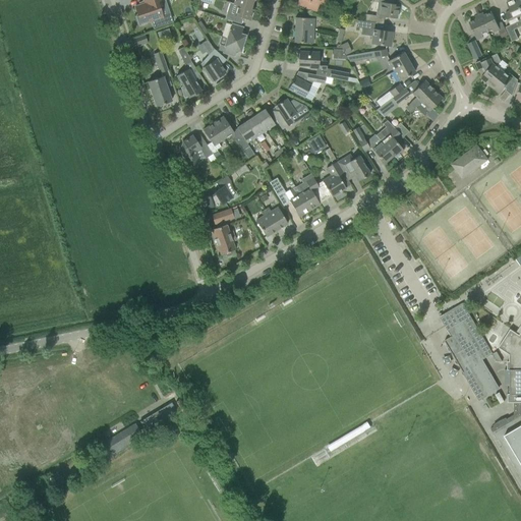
[(142,0),(143,4),(134,7),(137,16),(136,17),(139,26),(146,23),(146,22),(162,17),(158,3),(163,1),(162,0),(142,0)]
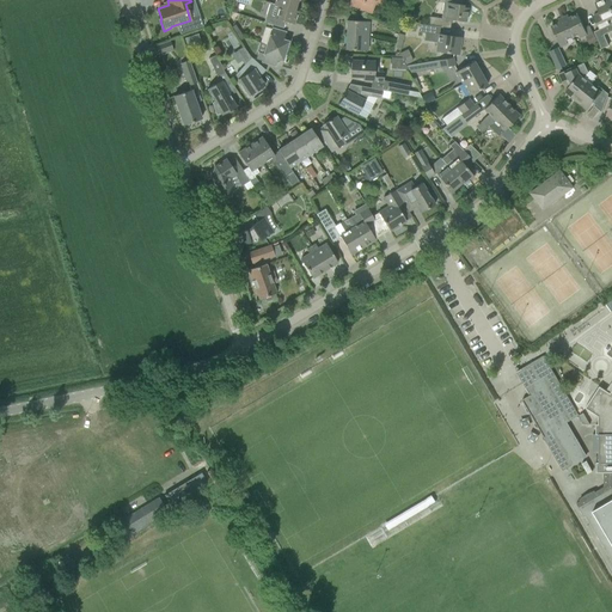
[(275,0),(274,5),(294,11),(298,0),(275,0)]
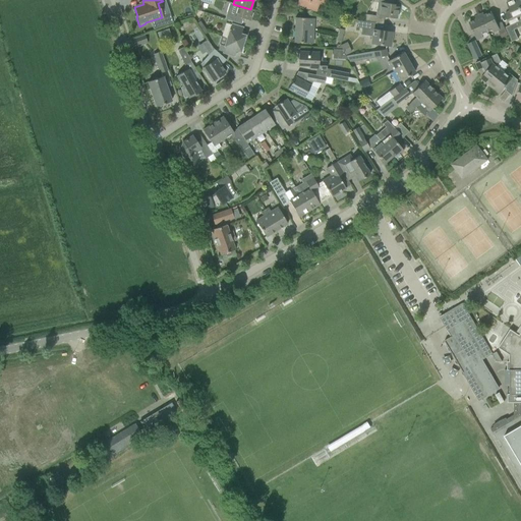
[(325,0),(297,0),(297,4),(306,7),(305,8),(316,11),(319,2),(324,4),(325,0)]
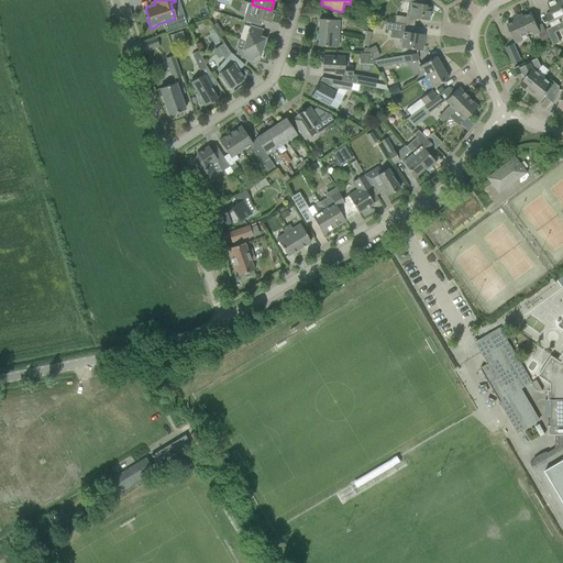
[(423,4),(424,0),(423,0),(408,0),(408,1),(406,18),(428,21),(430,8),(426,8),(426,4),(423,4)]
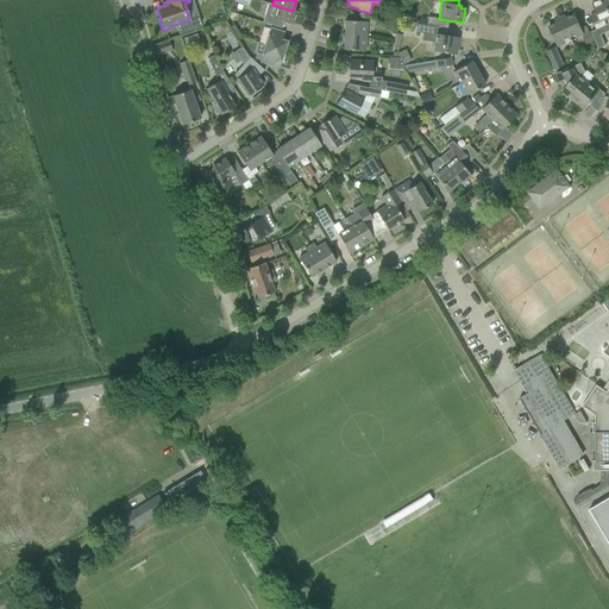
[(608,11),(603,0),(598,0),(591,4),(596,13),(590,17),(596,31),(608,26),(608,29),(608,11)]
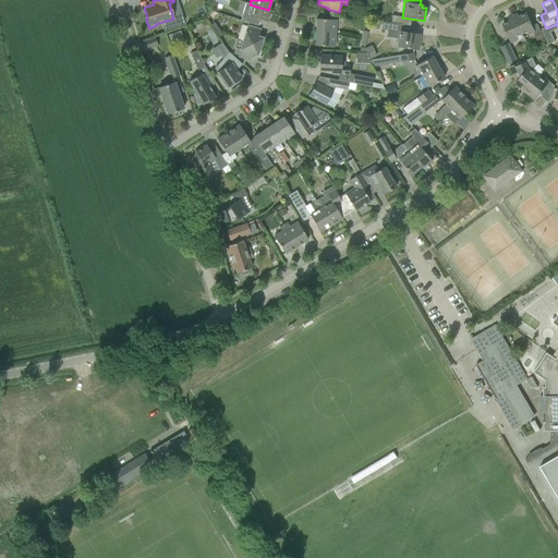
[(267,23),(271,11),(268,10),(250,4),(245,3),(242,15),(267,23)]
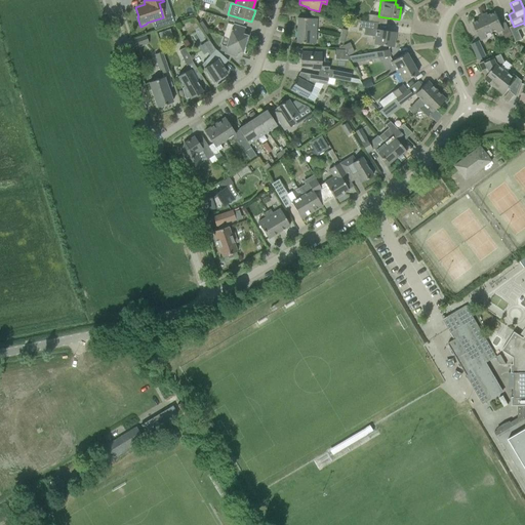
[(495,12),(484,18),(491,33),(496,31),(497,33),(503,30),(495,12)]
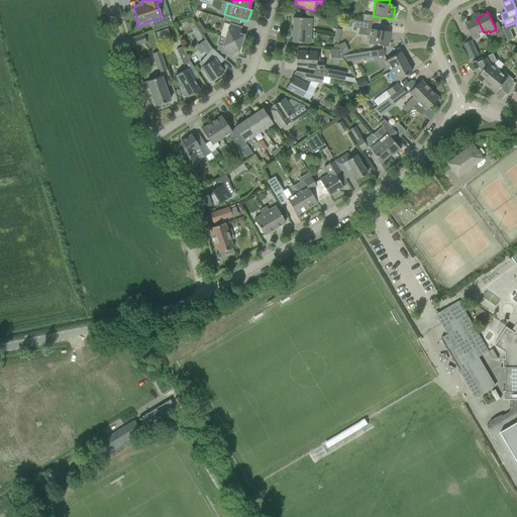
[(293,17),(292,30),(311,31),(311,18),(293,17)]
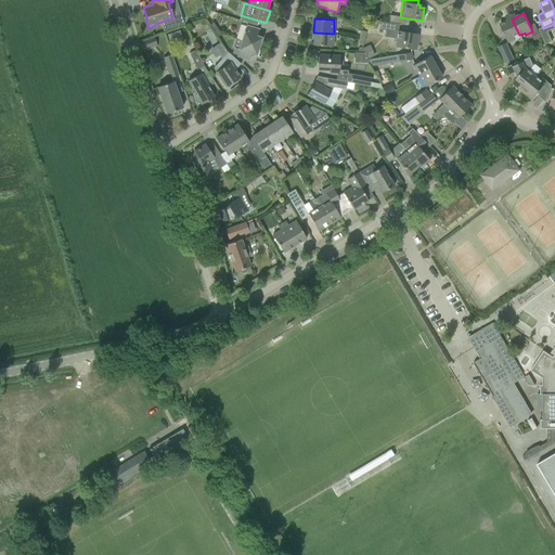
[(519,35),(512,20),(500,25),(508,43),(514,40),(513,37),(519,35)]
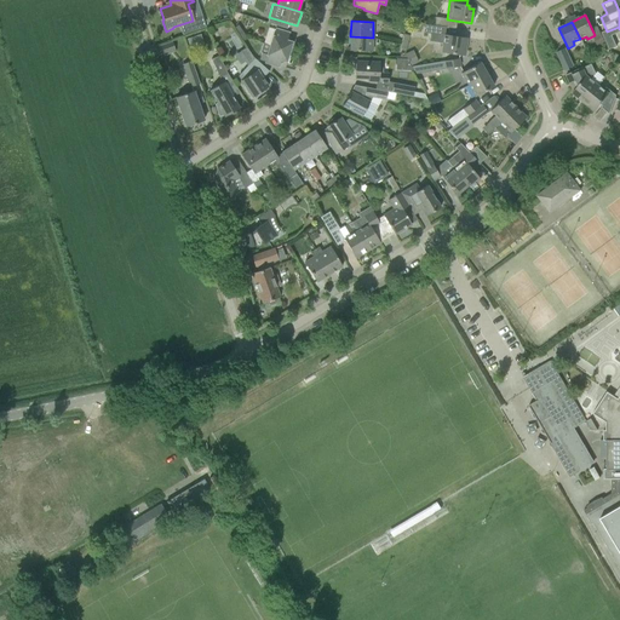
[(442,28),(434,27),(425,26),(424,34),(430,34),(429,42),(443,44),(442,52),(464,56),(466,39),(445,35),(446,28),(442,28)]
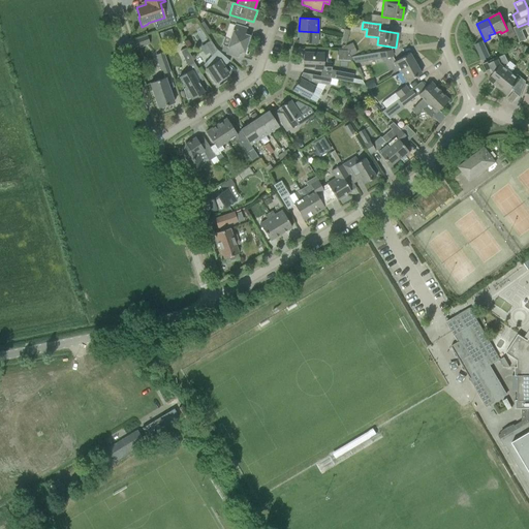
[(232,31),(229,39),(246,44),(249,36),(245,35),(246,29),(235,25),(232,31)]
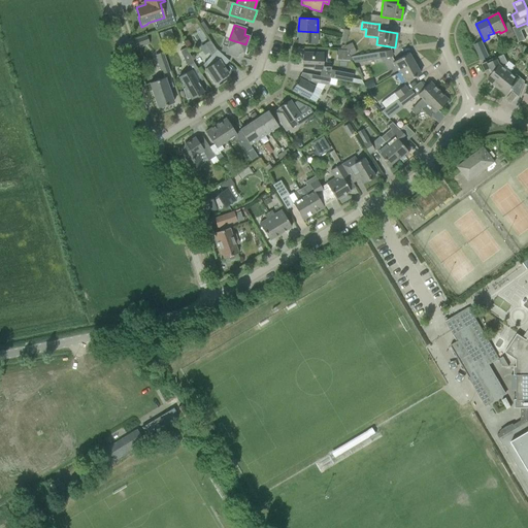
[(512,29),(505,32),(508,38),(515,35),(512,29)]
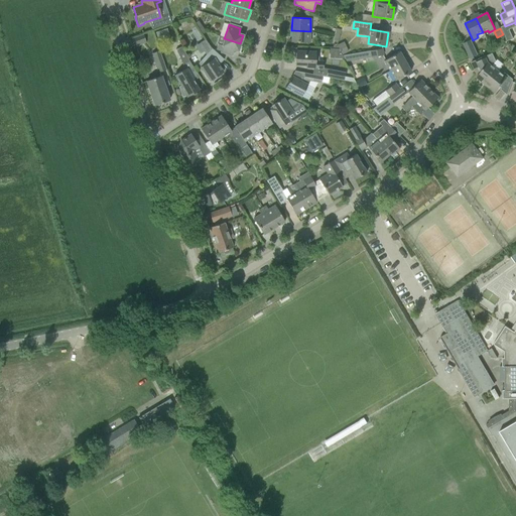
[(310,31),(291,30),(291,42),(309,43),(310,31)]
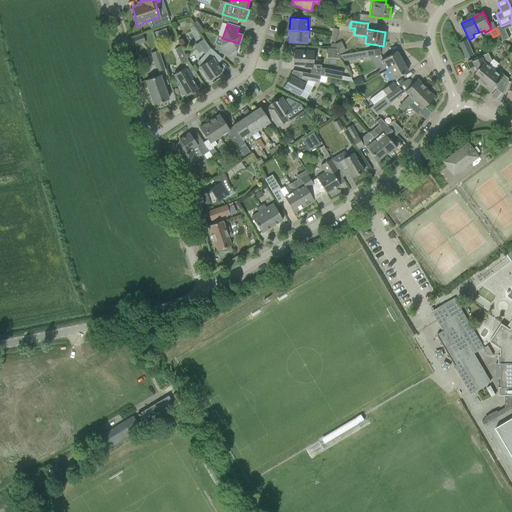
[(145,43),(142,34),(128,39),(130,48),(145,43)]
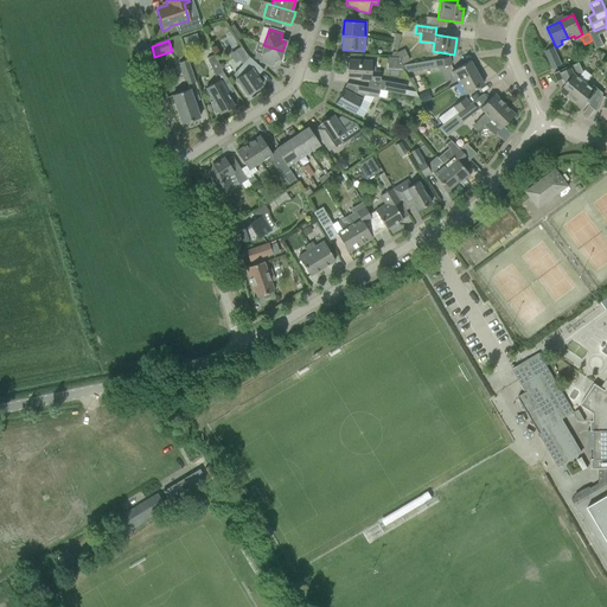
[(280,61),(282,51),(263,45),(261,53),(256,52),(254,59),(259,61),(259,62),(273,66),(275,59),(280,61)]
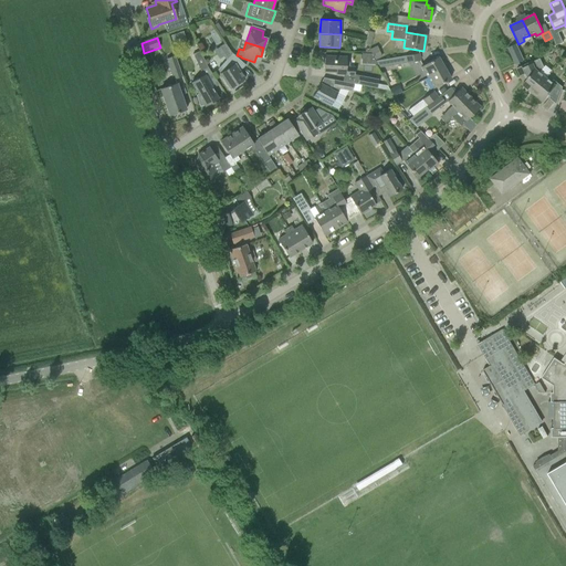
[(245,65),(237,58),(232,53),(231,53),(224,43),(219,48),(227,59),(222,64),(229,69),(220,74),(230,90),(231,88),(232,90),(238,84),(244,80),(240,72),(245,65)]
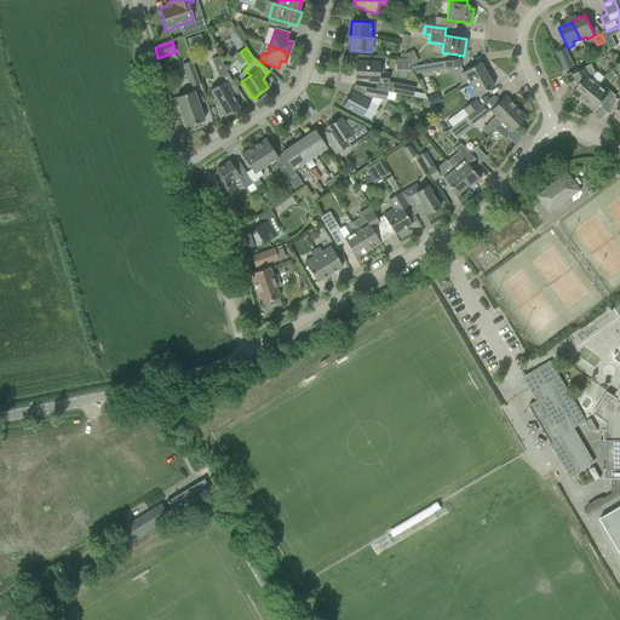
[(573,67),(566,49),(556,53),(564,70),(573,67)]
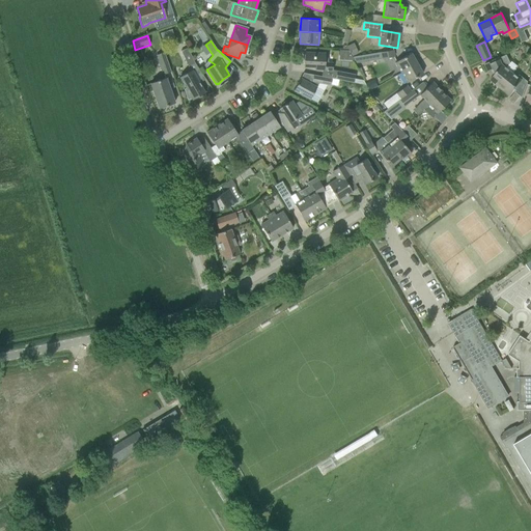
[(352,55),(359,53),(356,43),(348,45),(352,55)]
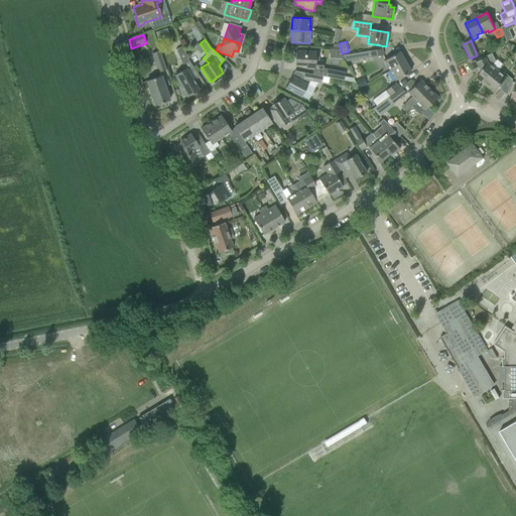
[(175,49),(182,66),(189,62),(181,46),(175,49)]
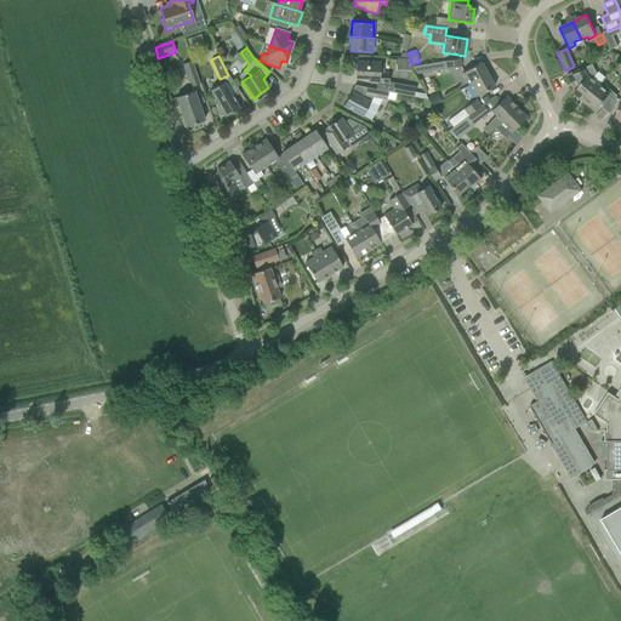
[(445,62),(446,69),(461,67),(460,60),(445,62)]
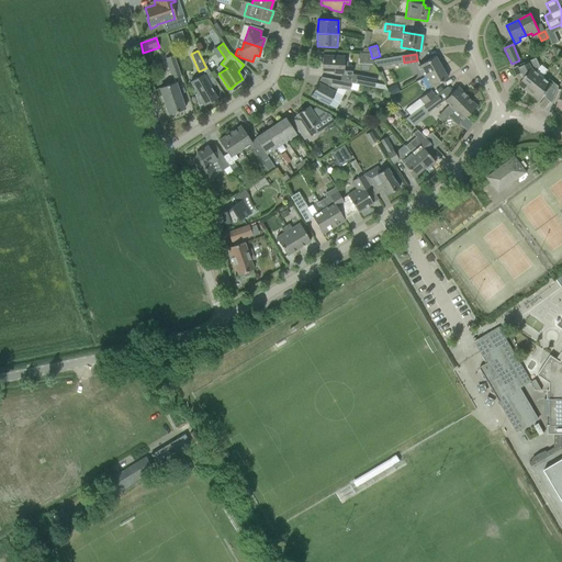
[(181,77),(173,56),(165,58),(172,79),(181,77)]
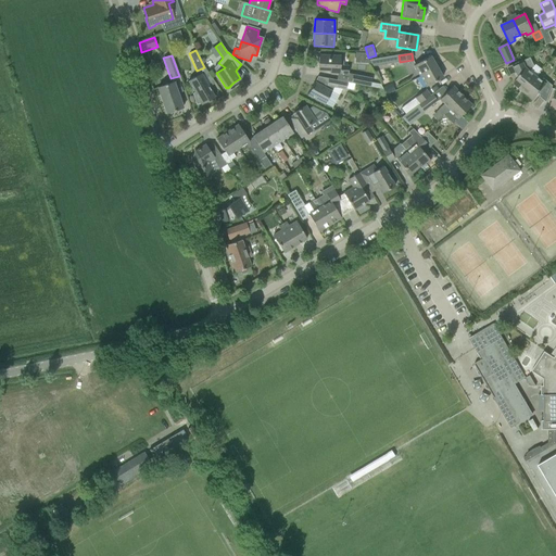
[(329,71),(329,73),(348,74),(349,67),(340,66),(340,57),(318,55),(318,71),(329,71)]
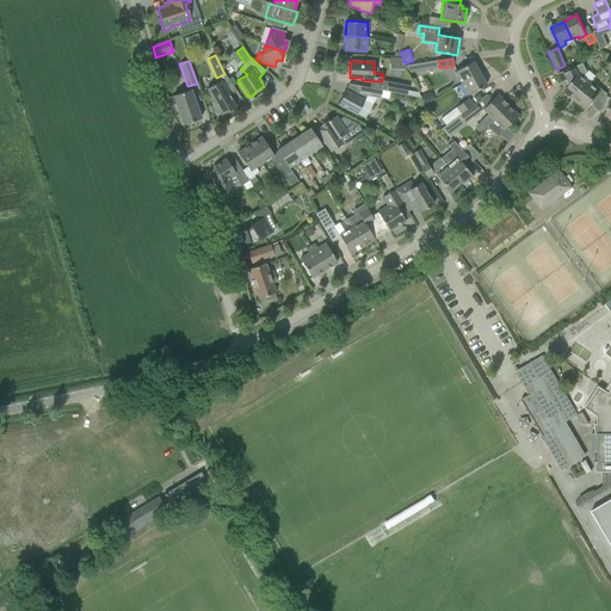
[(455,73),(461,85),(480,74),(473,62),(455,73)]
